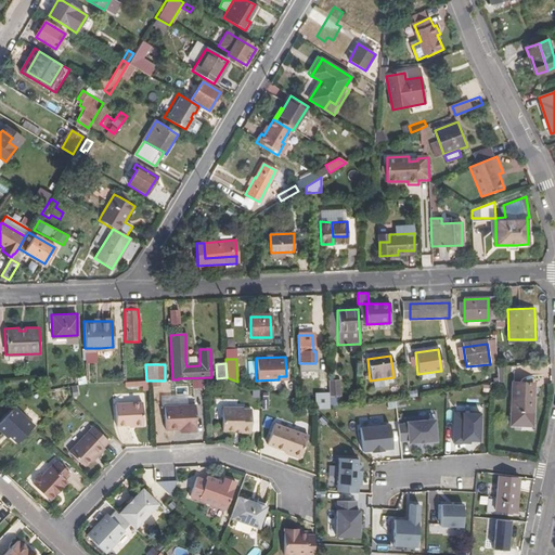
[(338,379),(327,379),(327,396),(338,396),(338,379)]
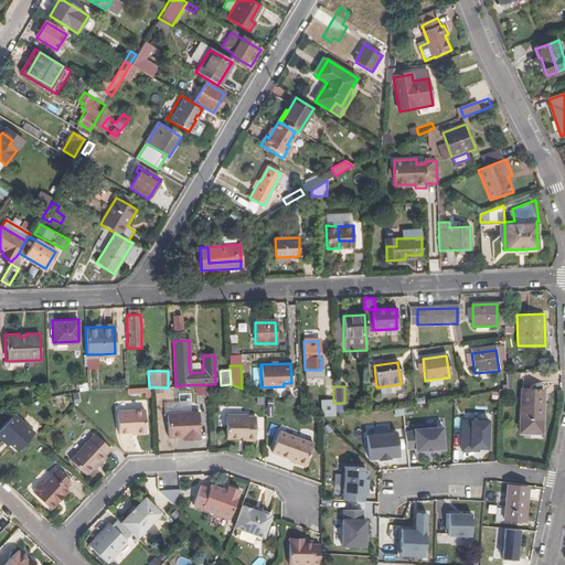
[(544,391),(522,390),(521,419),(520,433),(545,434),(545,420),(543,420),(544,391)]
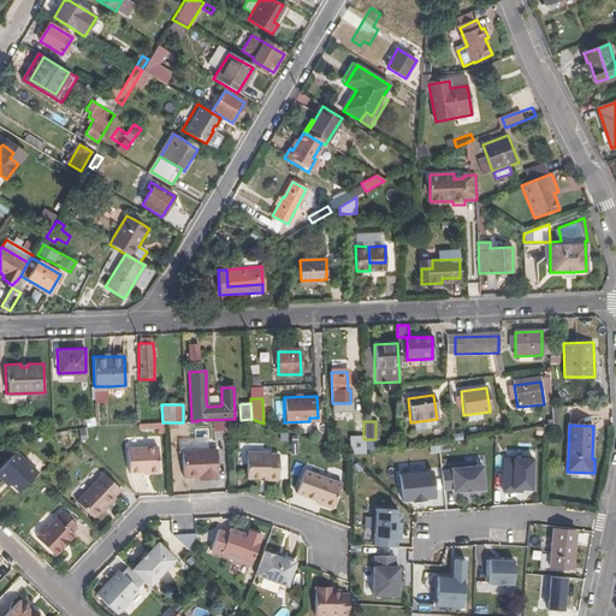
[(159,446),(129,448),(130,471),(159,471),(159,446)]
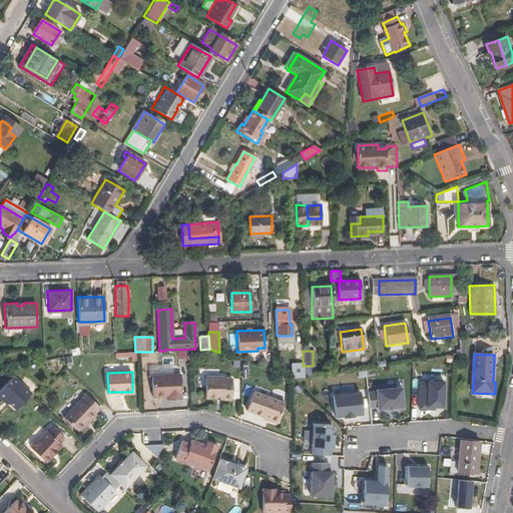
[(183,399),(182,375),(152,375),(153,397),(167,396),(167,400),(183,399)]
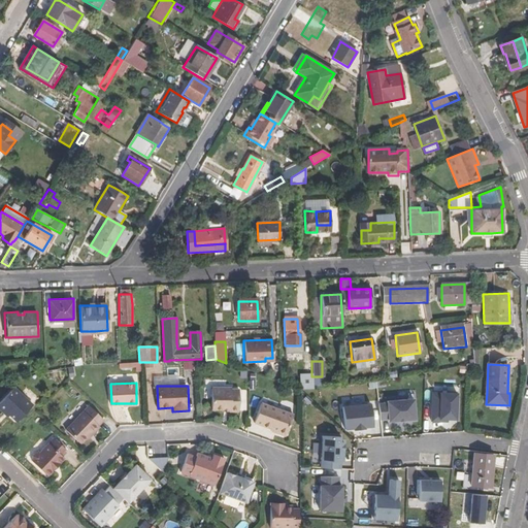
[(229,408),(229,409),(239,409),(239,388),(231,388),(231,386),(212,387),(213,408),(224,408),(229,408)]
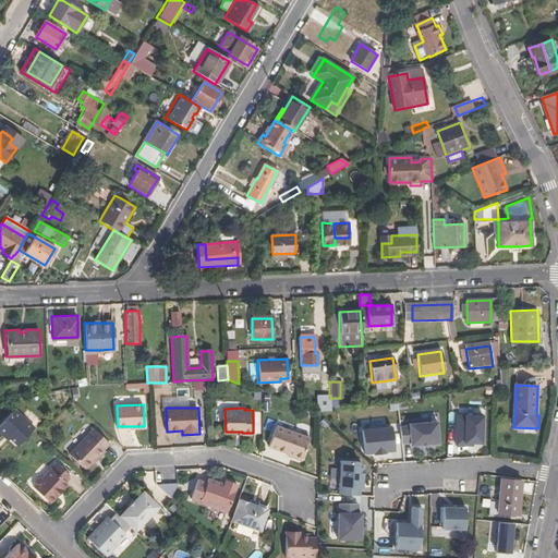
[(7,434),(10,437),(15,444),(20,444),(35,427),(15,409),(0,424),(0,432),(4,436),(7,434)]
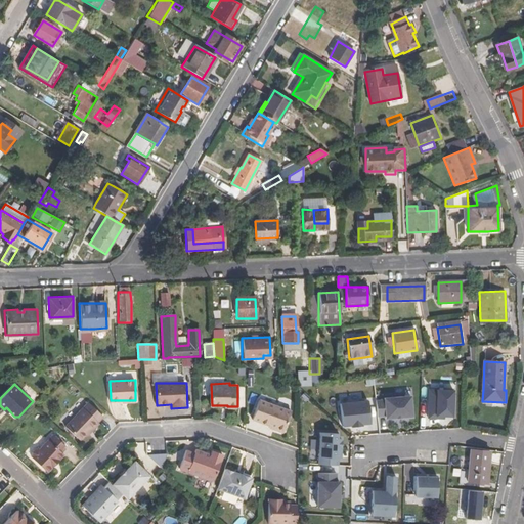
[(455,389),(429,389),(428,419),(454,419),(455,389)]
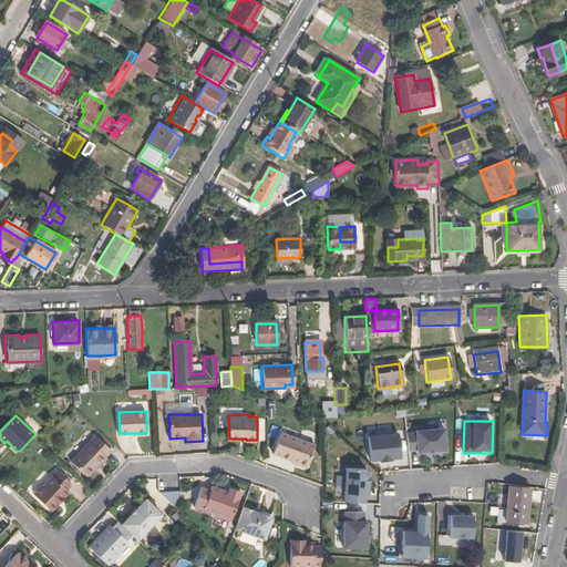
[(415,454),(446,454),(446,429),(415,430),(415,454)]
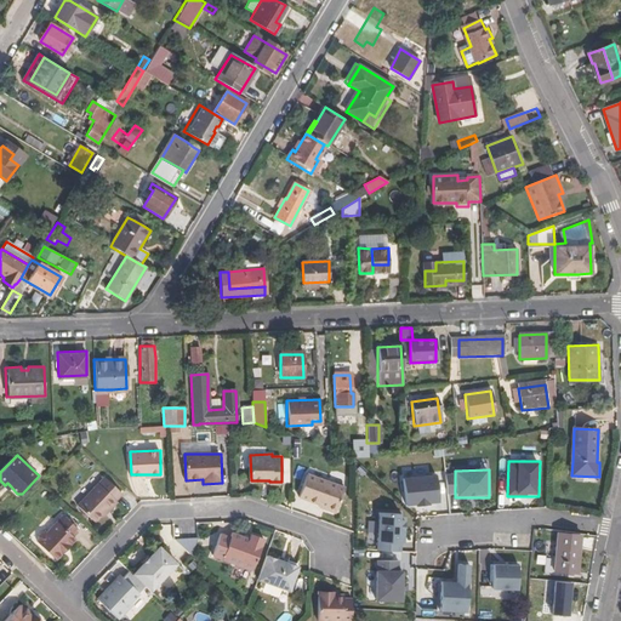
[(329,505),(330,508),(335,511),(339,508),(346,485),(308,472),(300,495),(322,503),(329,505)]
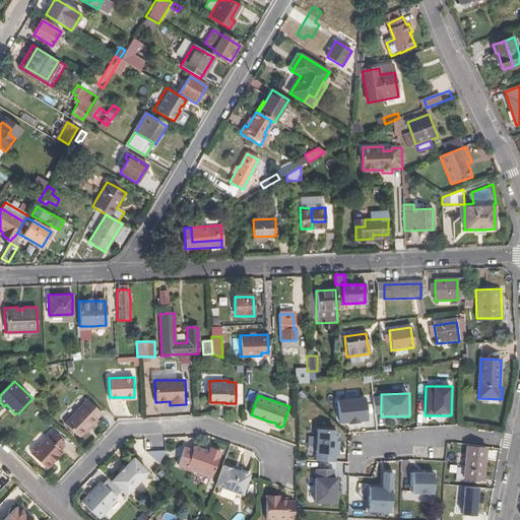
[(366,396),(336,396),(337,425),(367,424),(366,396)]
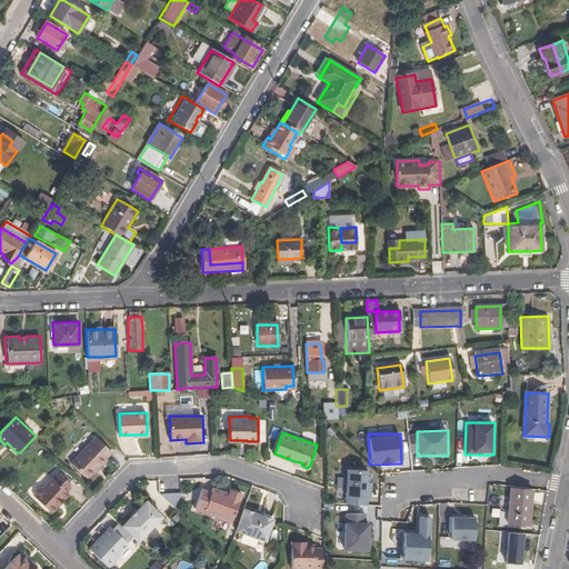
[(106,457),(112,451),(96,436),(70,461),(86,477),(98,465),(99,466),(108,458),(106,457)]
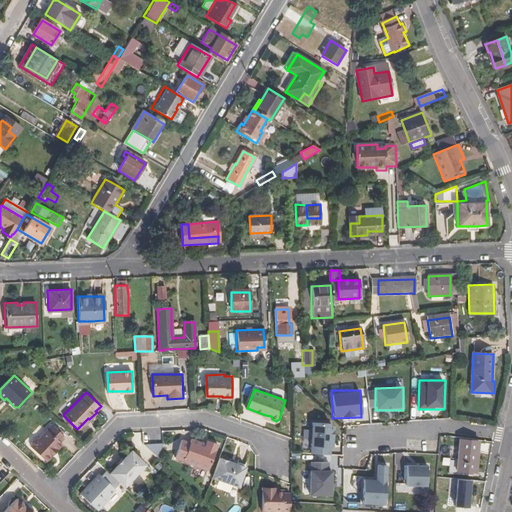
[(310,455),(332,456),(333,423),(311,422),(310,455)]
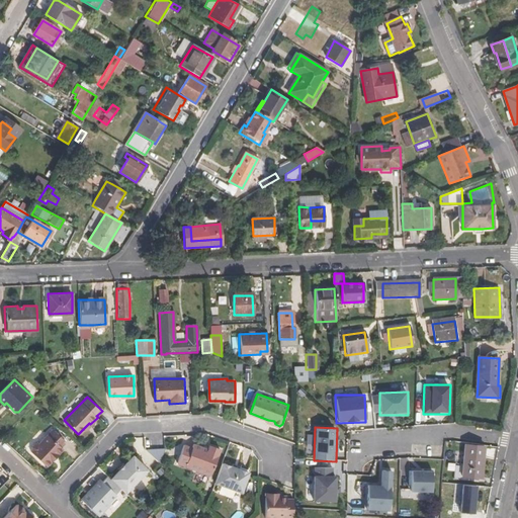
[(67,442),(54,430),(39,444),(36,444),(32,447),(33,449),(32,452),(48,466),(52,461),(51,459),(57,453),(59,454),(64,448),(62,447),(67,442)]
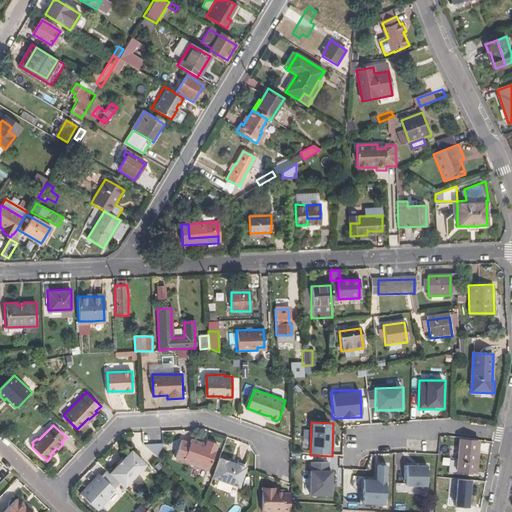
[(176,458),(209,471),(218,446),(207,442),(206,445),(192,440),(191,444),(183,440),(176,458)]
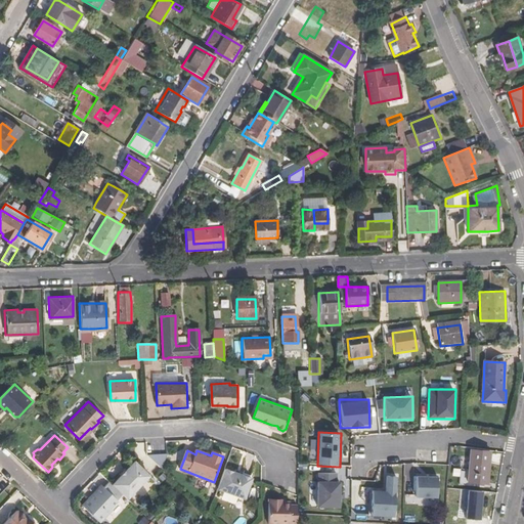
[(488,452),(469,451),(467,482),(486,484),(488,452)]
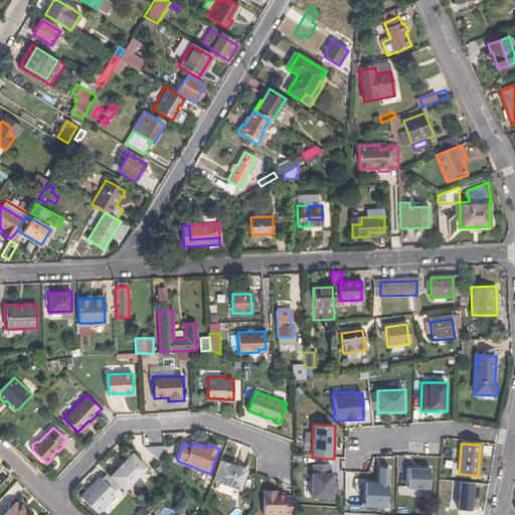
[(125,491),(147,468),(132,454),(124,463),(119,468),(111,477),(121,487),(125,491)]
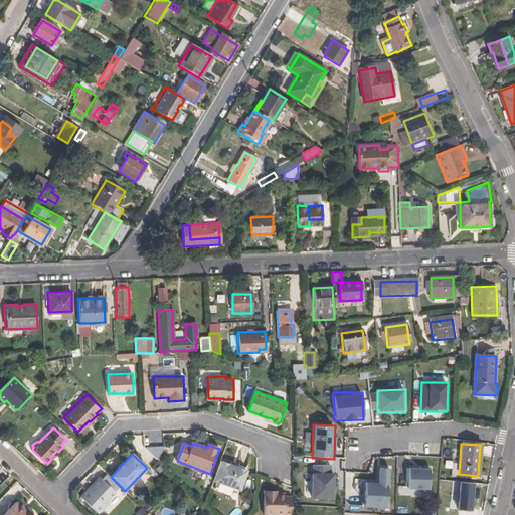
[(237,468),(231,466),(221,462),(214,481),(240,491),(247,471),(237,468)]
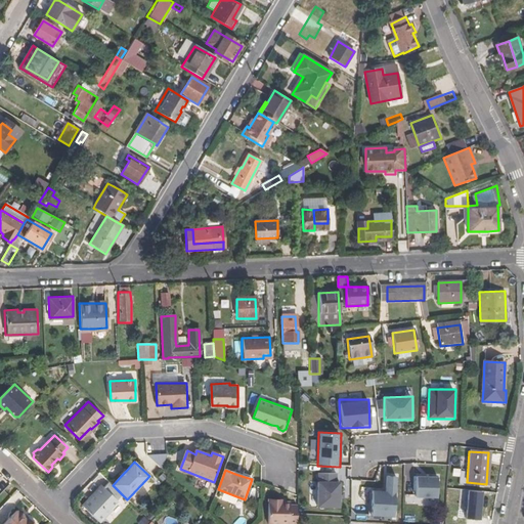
[(317,482),(310,482),(310,498),(315,498),(315,509),(340,508),(340,473),(317,473),(317,482)]
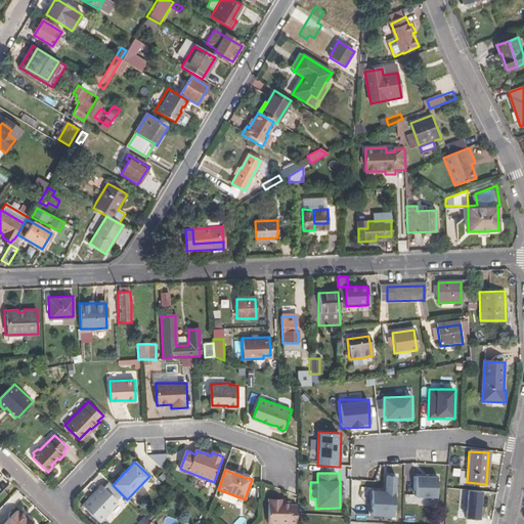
[(369,517),(393,518),(395,475),(383,475),(383,482),(351,481),(351,498),(361,499),(361,506),(370,506),(369,517)]
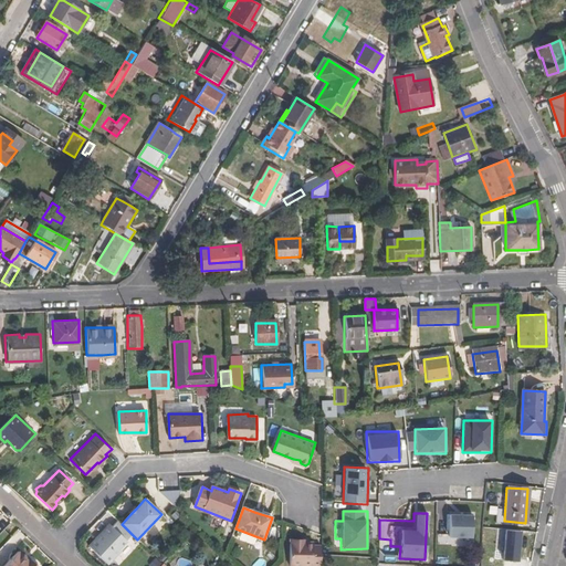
[(448,545),(472,546),(473,514),(449,514),(448,545)]
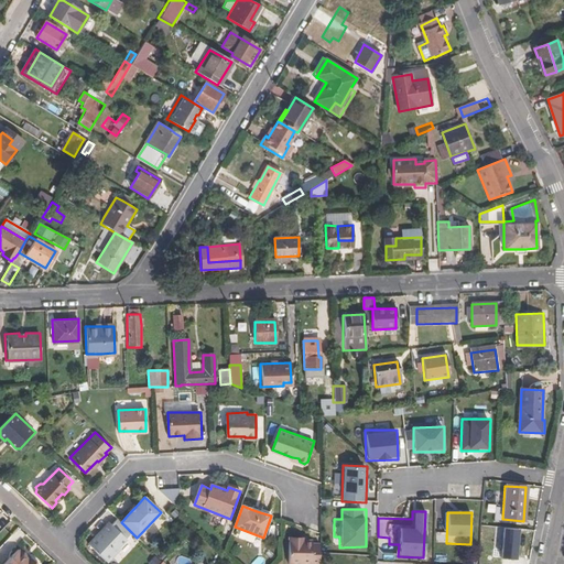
[(127,540),(132,533),(121,522),(118,519),(111,525),(109,523),(101,532),(101,533),(98,537),(97,535),(88,545),(105,562),(108,562),(112,557),(112,554),(127,540)]
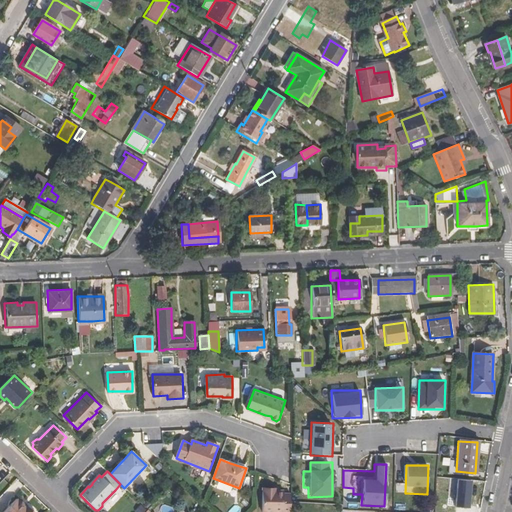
[(454,508),(470,509),(471,480),(455,479),(454,508)]
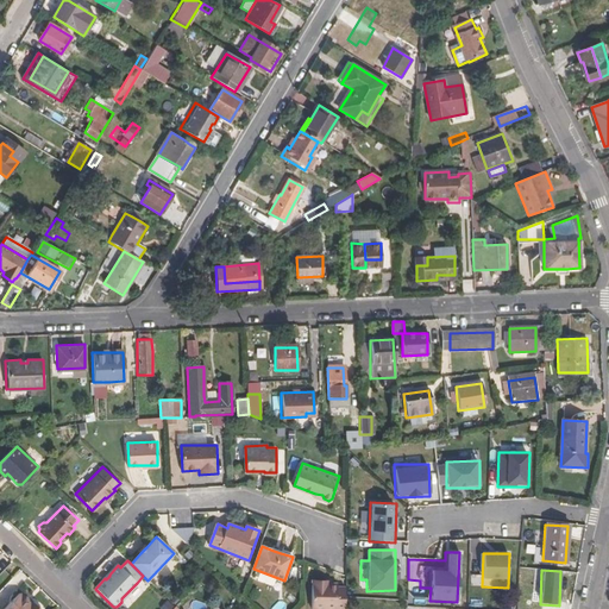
[(324,584),(313,584),(312,608),(345,608),(346,588),(338,588),(338,584),(324,584)]
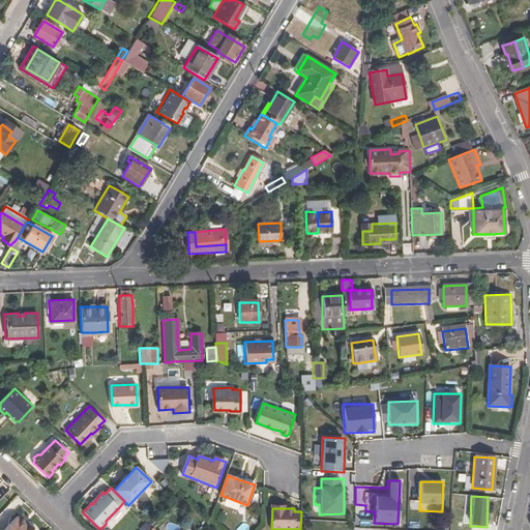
[(106,524),(101,528),(104,529),(127,529),(136,522),(125,513),(110,528),(106,524)]
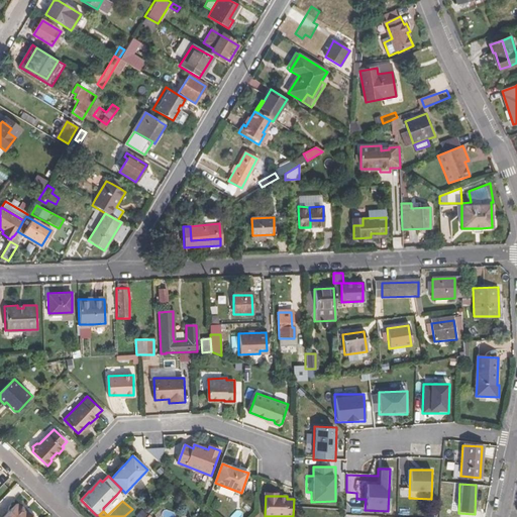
[(1,516),(32,516),(26,511),(25,513),(15,504),(1,516)]
